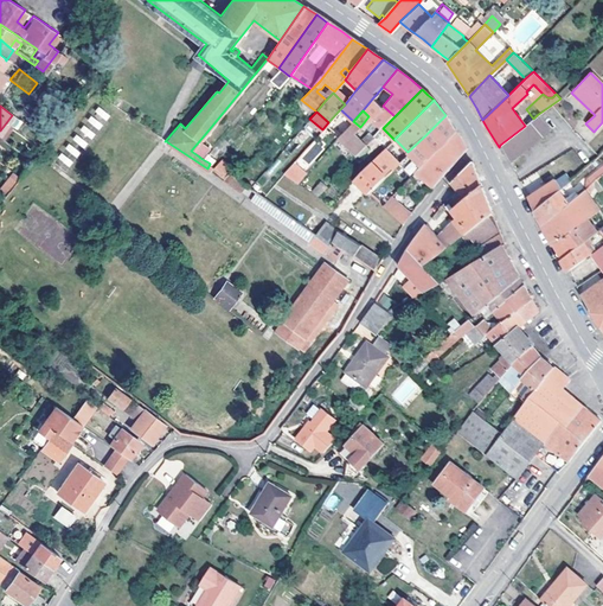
[(89,115),(84,120),(95,128),(100,123),(89,115)]
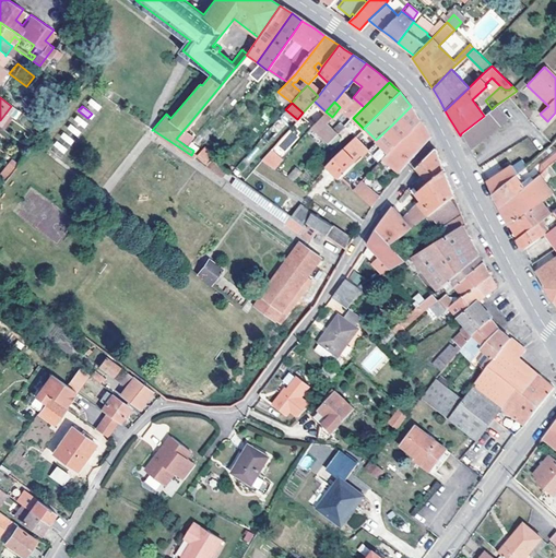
[(377,141),(387,153),(420,120),(415,114),(411,106),(392,125),(376,140),(377,141)]
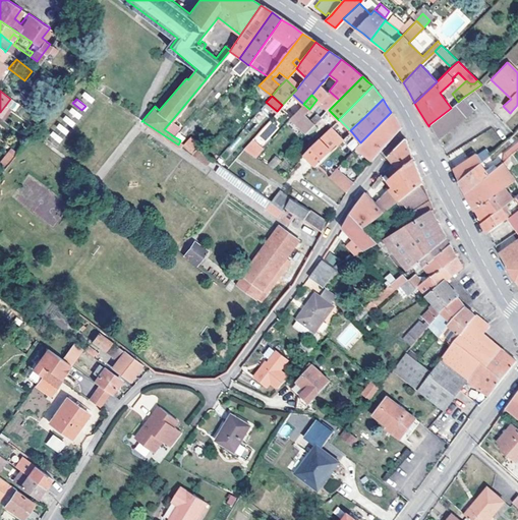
[(451,108),(429,124),(437,137),(470,111),(461,99),(458,102),(451,108)]
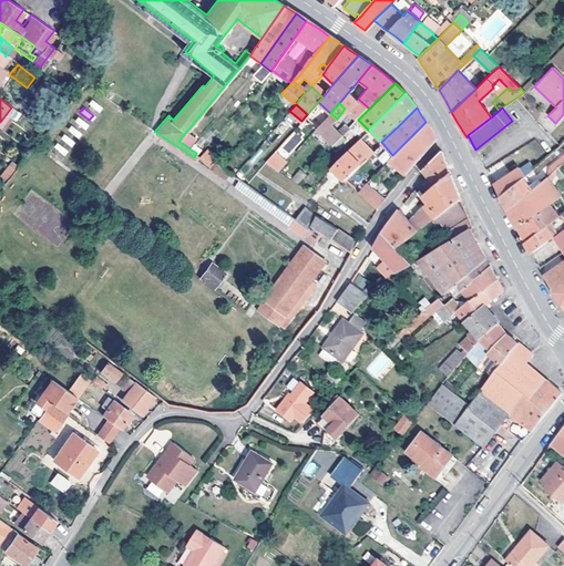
[(74,116),(71,122),(82,130),(85,124),(74,116)]
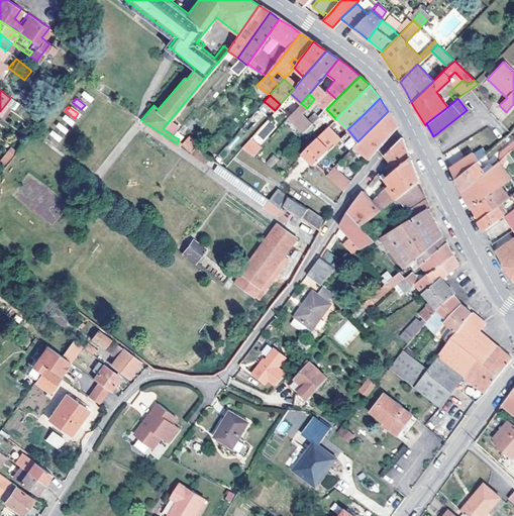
[(305,129),(312,123),(296,108),(288,117),(303,132),(305,129)]
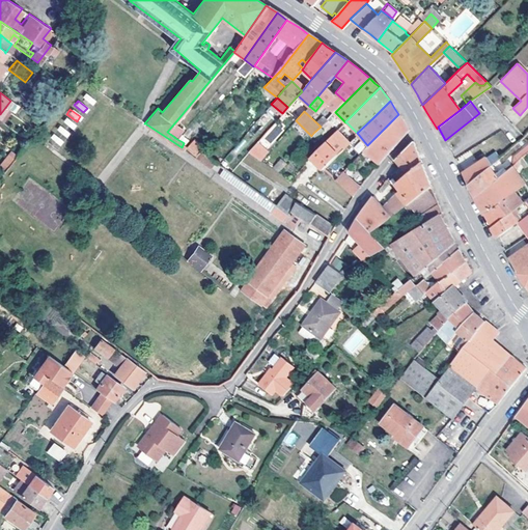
[(404,123),(398,114),(367,145),(363,149),(378,164),(408,130),(404,123)]
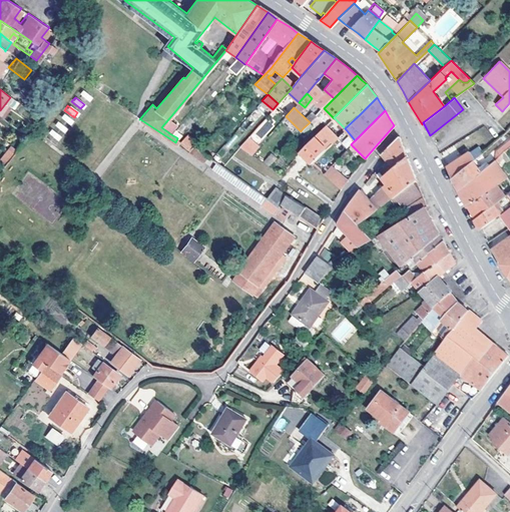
[(161,127),(168,132),(179,118),(173,113),(161,127)]
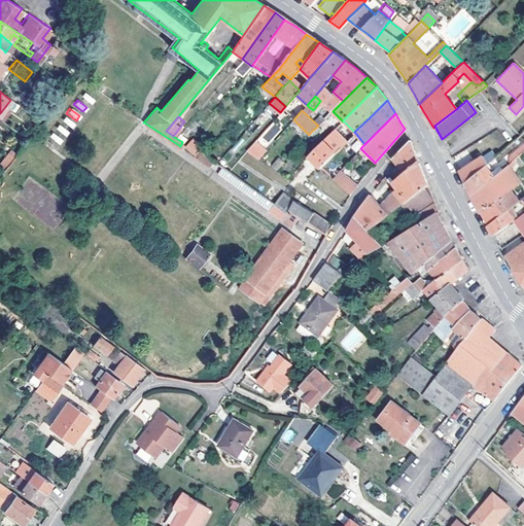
[(269,136),(277,130),(271,124),(264,131),(269,136)]
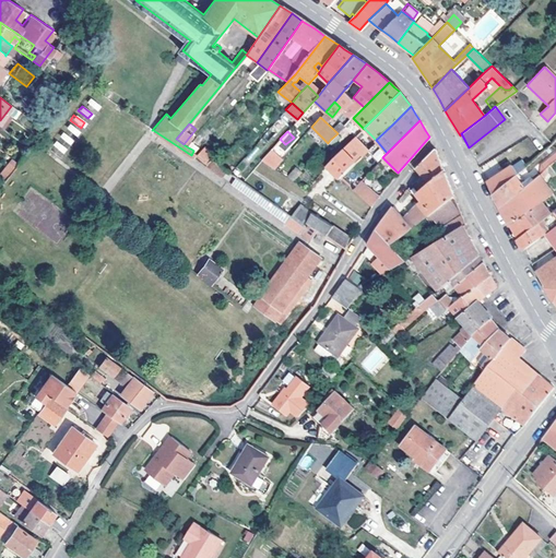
[(338,133),(330,140),(333,143),(340,137),(338,133)]
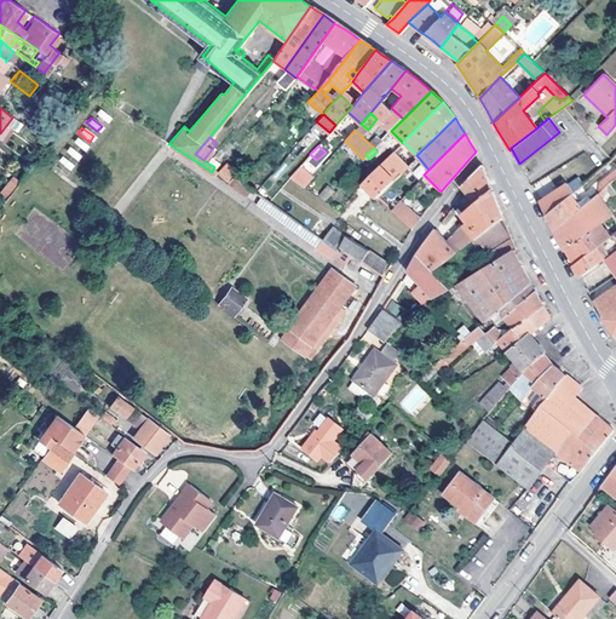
[(378,195),(408,166),(403,161),(395,152),(363,182),(367,185),(378,195)]
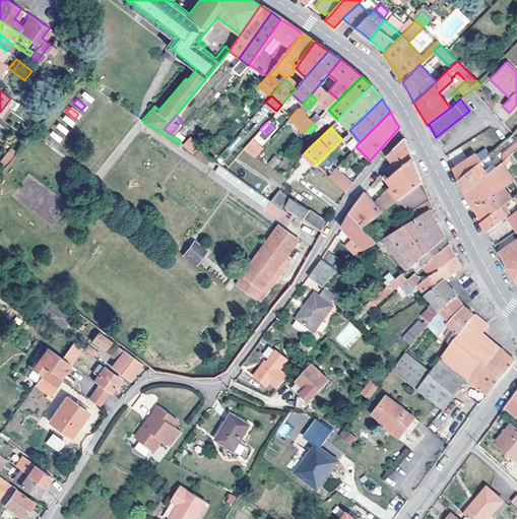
[(256,154),(263,146),(252,136),(244,145),(256,154)]
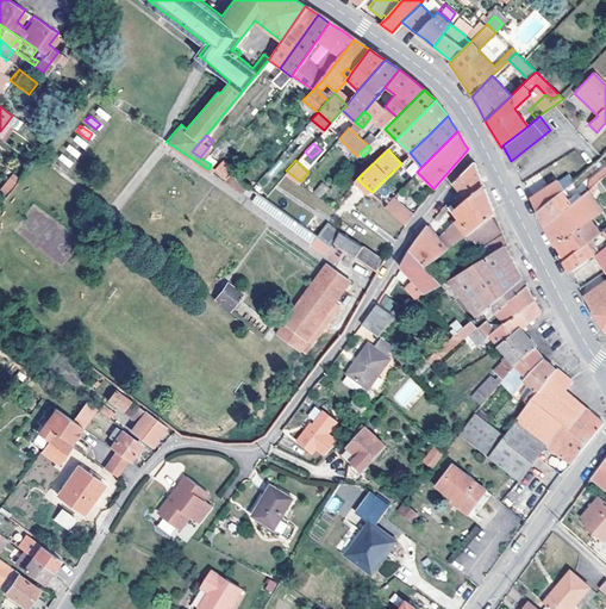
[(467,200),(482,187),(479,179),(473,162),(453,184),(457,190),(461,193),(467,200)]
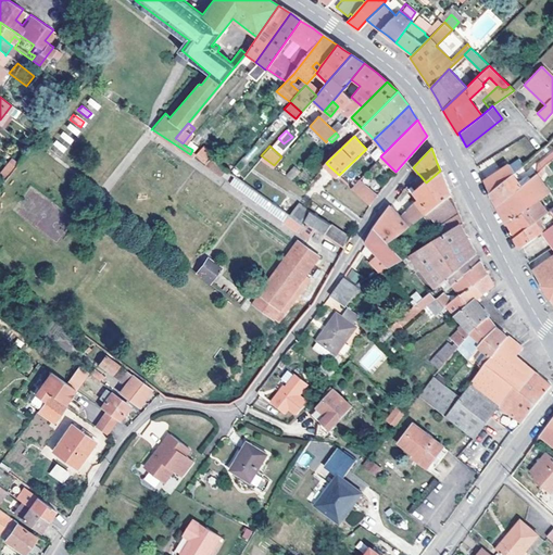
[(544,165),(545,165),(552,156),(552,149),(540,161),(544,165)]
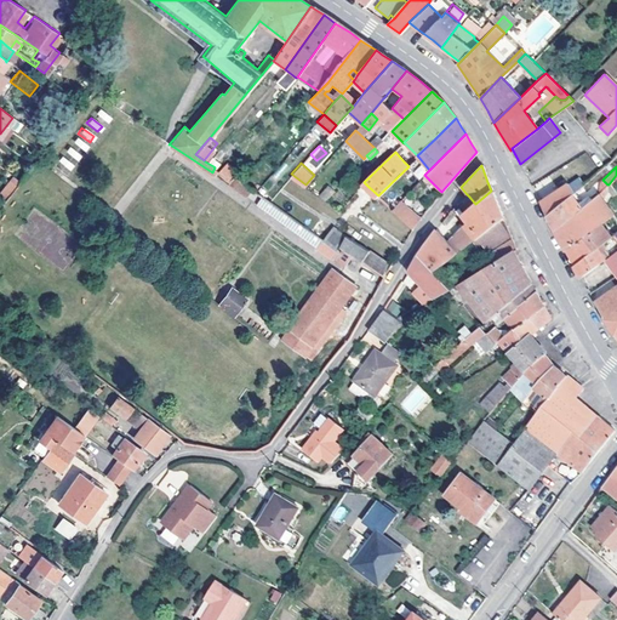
[(245,194),(251,185),(241,177),(234,172),(229,178),(227,182),(245,194)]
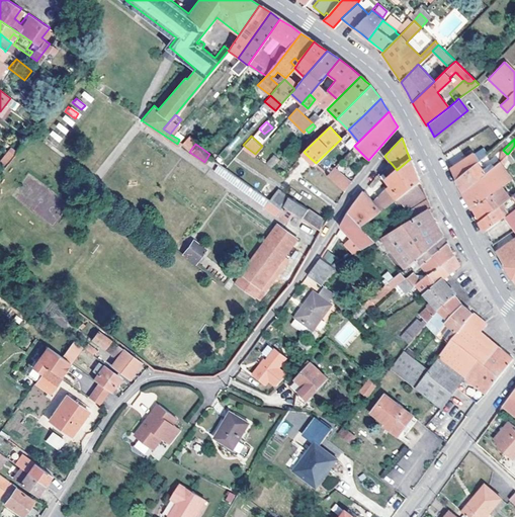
[(274,153),(263,145),(262,146),(255,154),(266,162),(274,153)]
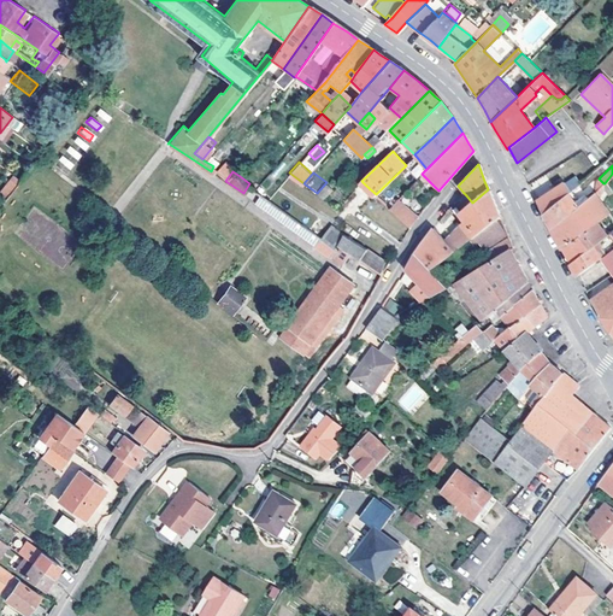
[(0,194),(1,195),(16,180),(10,175),(0,186),(0,194)]
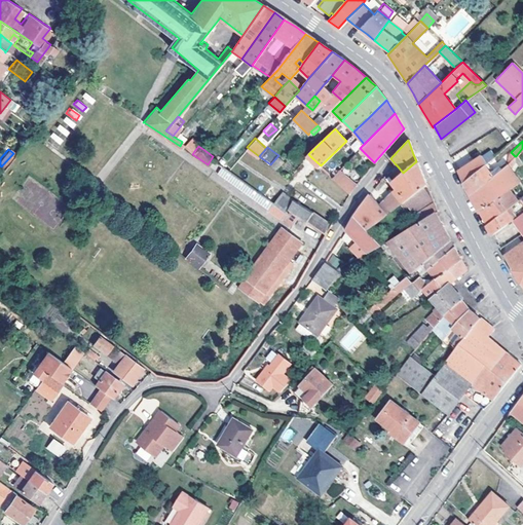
[(308,154),(303,159),(306,162),(311,157),(308,154)]
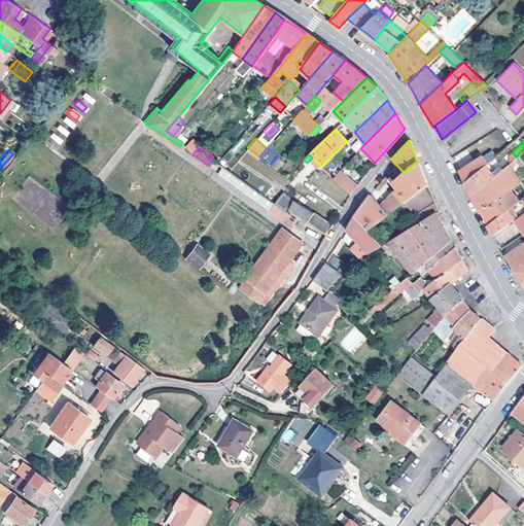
[(456,168),(462,181),(483,167),(486,165),(480,156),(459,169),(458,167),(456,168)]
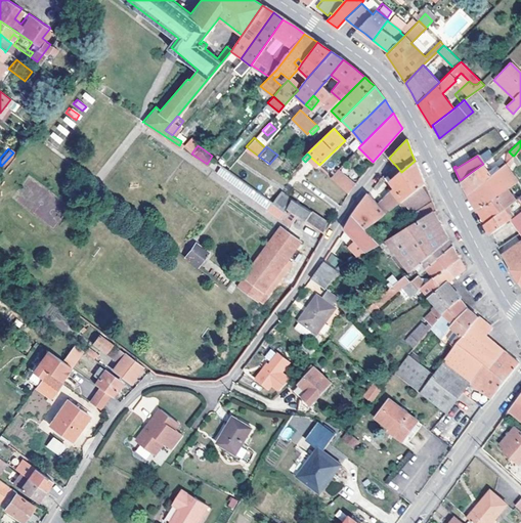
[(519,163),(514,156),(513,156),(509,161),(514,168),(519,163)]
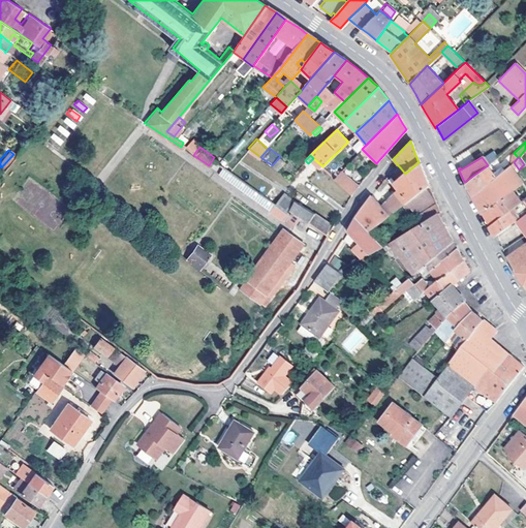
[(301,214),(292,208),(290,211),(231,169),(219,160),(213,168),(283,219),(284,218),(294,224),(301,214)]
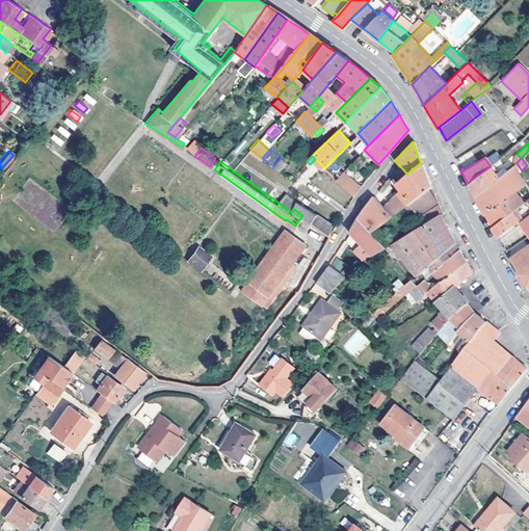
[(425,174),(421,163),(407,175),(398,182),(410,203),(430,186),(425,174)]
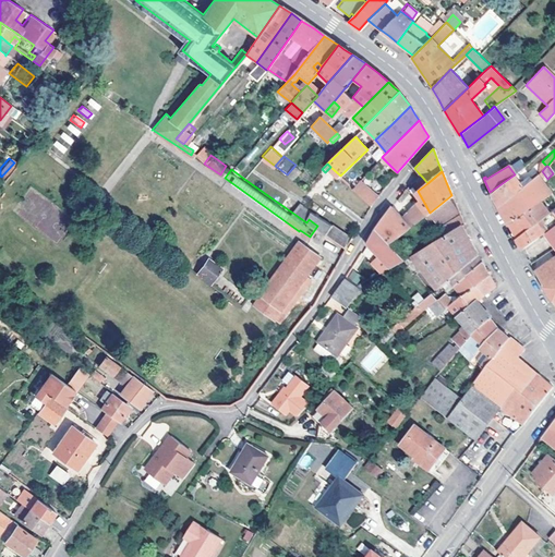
[(503,216),(507,225),(539,201),(549,193),(537,176),(525,185),(498,206),(497,207),(503,216)]
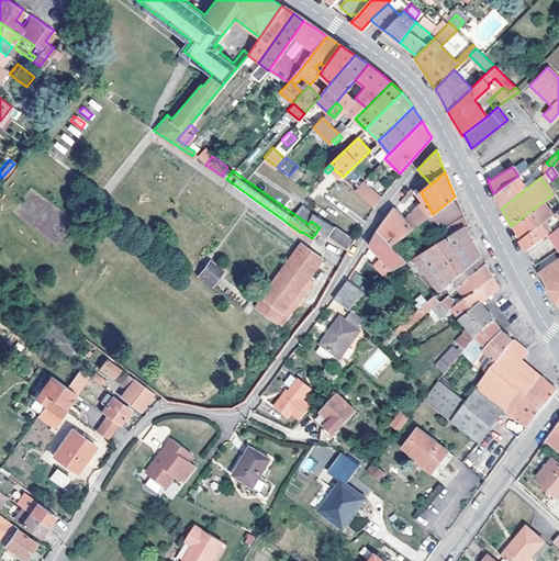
[(498,200),(502,208),(528,187),(525,183),(522,186),(515,178),(493,193),(498,200)]
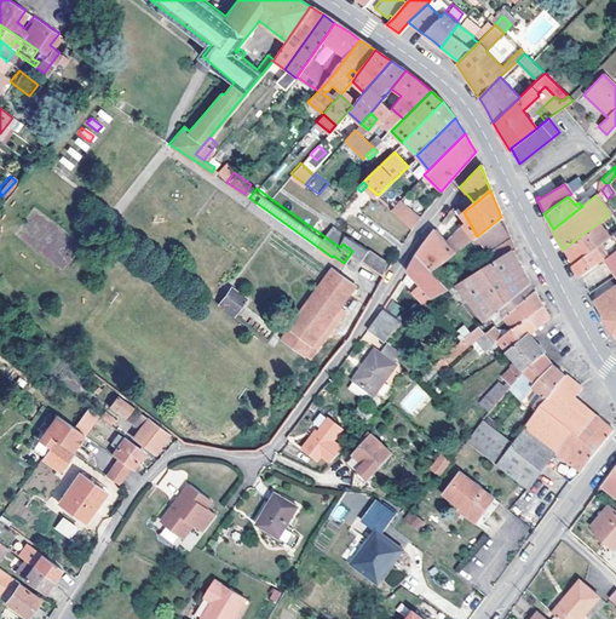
[(410,229),(419,218),(399,200),(390,208),(410,229)]
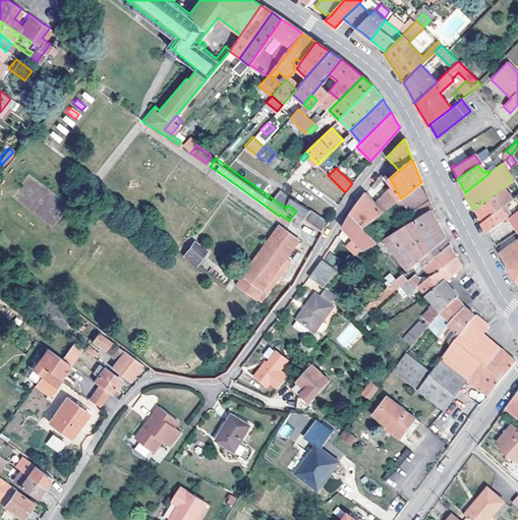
[(427,198),(421,182),(401,198),(397,201),(396,201),(398,207),(403,205),(406,211),(427,198)]
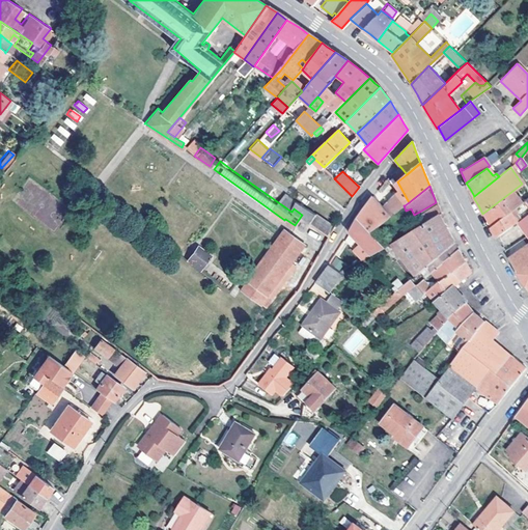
[(490,226),(509,212),(521,202),(512,191),(482,214),(485,219),(490,226)]
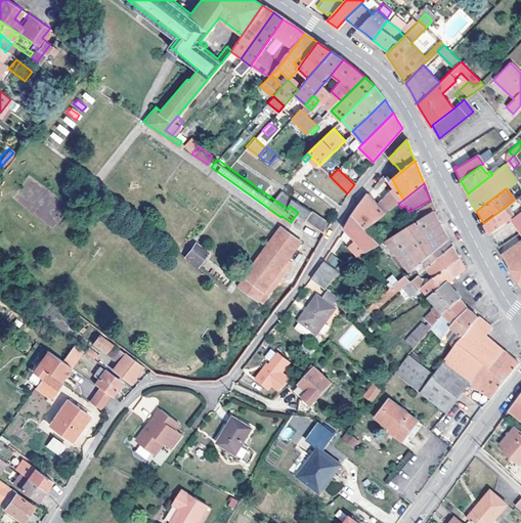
[(393,191),(378,205),(386,213),(398,203),(399,203),(393,191)]
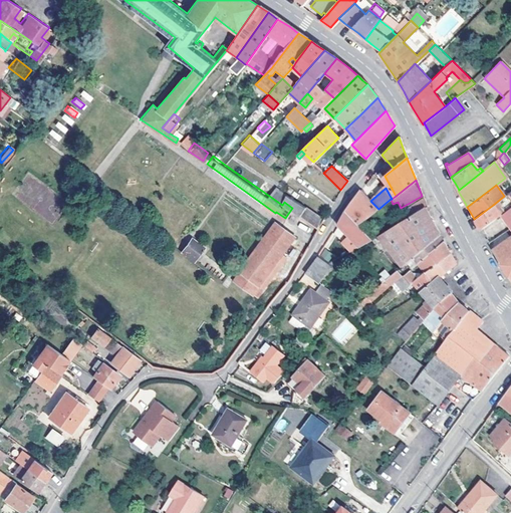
[(357,225),(378,209),(370,201),(360,190),(352,200),(344,212),(357,225)]
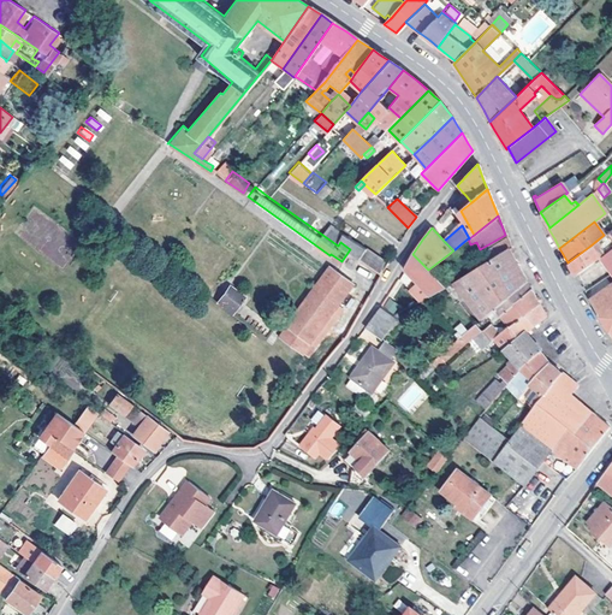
[(338,241),(340,242),(350,249),(382,272),(387,262),(344,232),(338,241)]
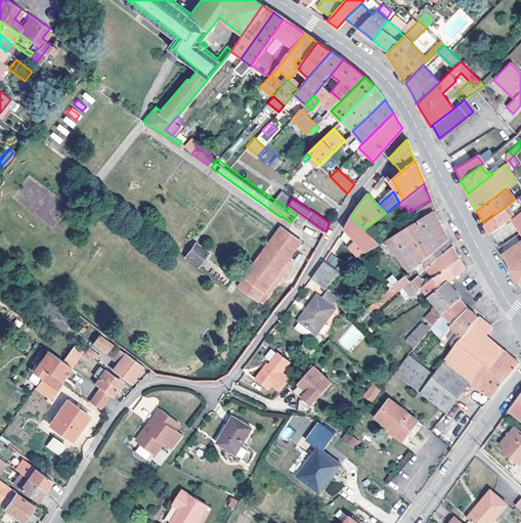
[(422,218),(431,213),(435,211),(432,203),(431,203),(417,211),(422,218)]
